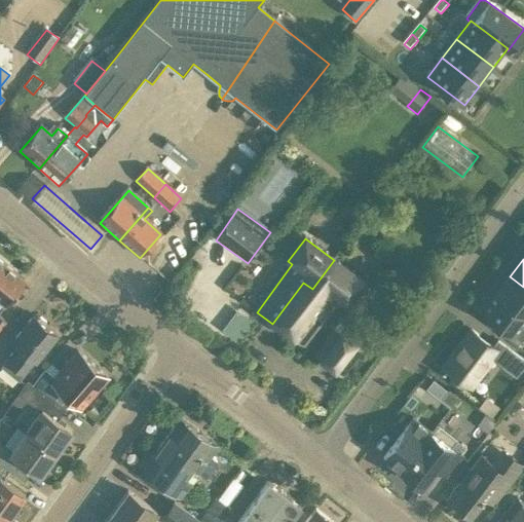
[(363,283),(334,260),(312,289),(303,283),(272,324),(305,349),(340,301),(345,304),(363,283)]
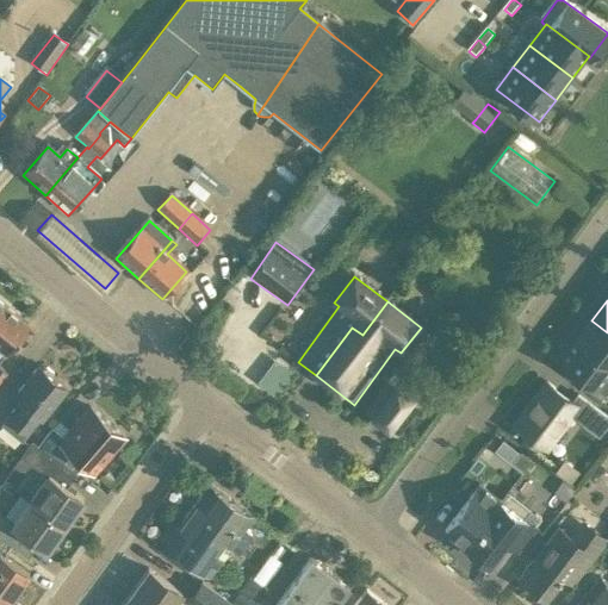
[(30,329),(6,310),(0,317),(0,350),(7,356),(30,329)]
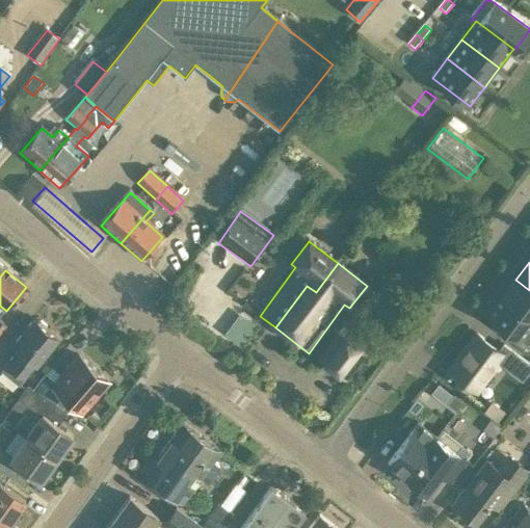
[(529,290),(515,280),(502,297),(529,318),(529,290)]
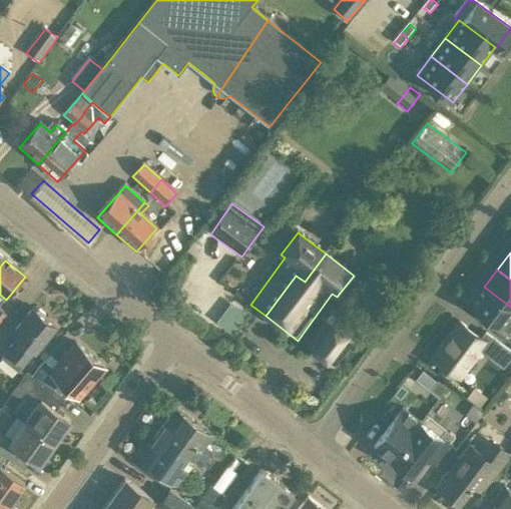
[(510,307),(484,287),(471,305),(503,330),(509,334),(510,332),(510,307)]
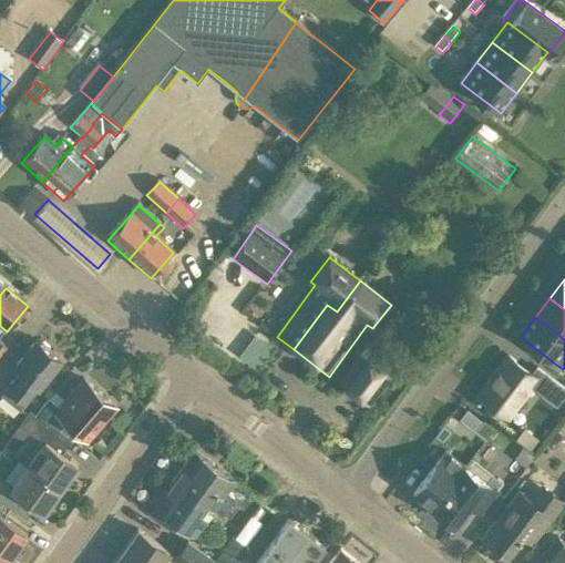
[(22,412),(27,407),(39,391),(41,393),(65,365),(39,344),(16,372),(21,376),(3,397),(22,412)]
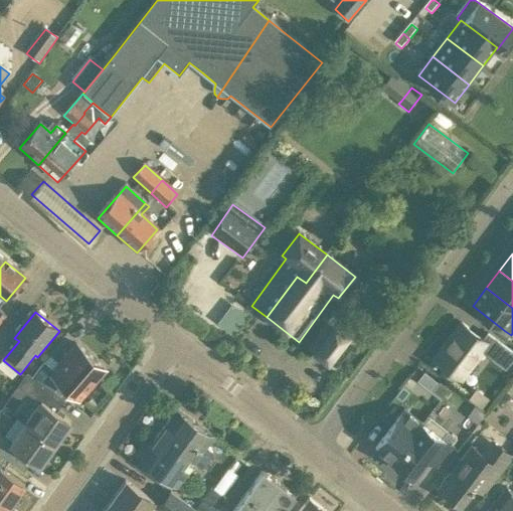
[(328,366),(329,364),(336,369),(356,343),(350,338),(335,326),(334,327),(327,322),(307,348),(314,353),(313,354),(328,366)]
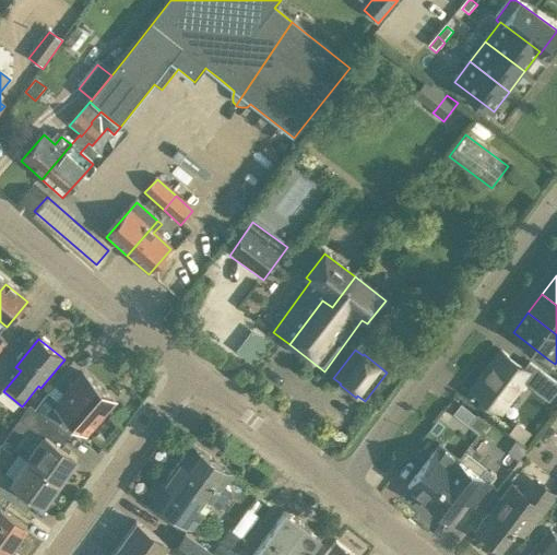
[(473,392),(501,413),(524,382),(549,401),(556,390),(556,385),(530,365),(525,370),(502,353),(473,392)]
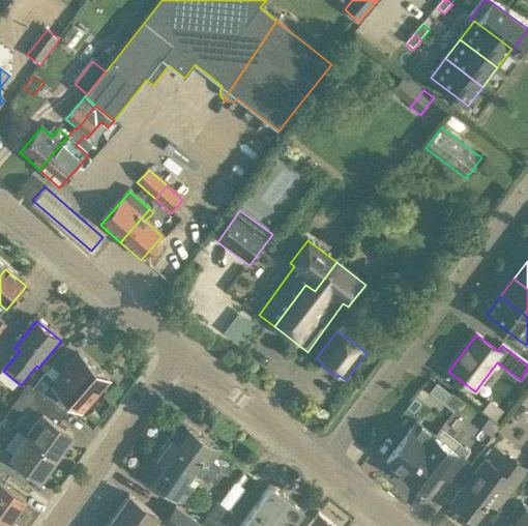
[(46,373),(33,389),(66,412),(71,405),(83,414),(110,383),(80,356),(62,377),(57,383),(47,374),(46,373)]
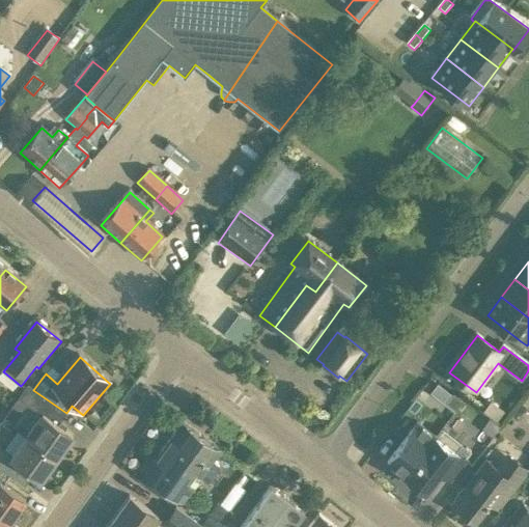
[(19,400),(40,416),(26,437),(57,459),(73,436),(60,426),(67,415),(28,386),(19,400)]
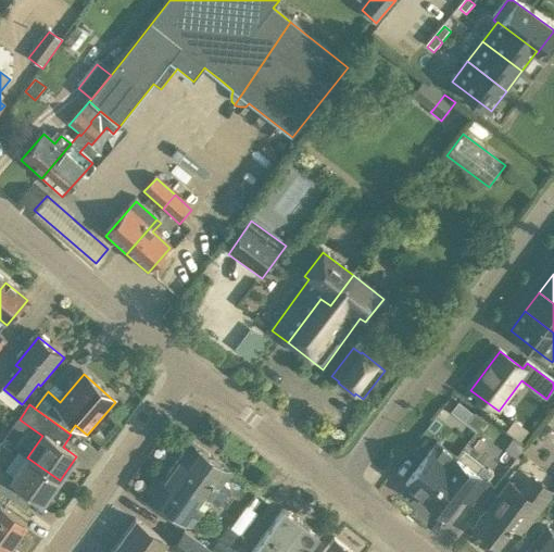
[(475,414),(475,415),(467,425),(478,433),(486,423),(475,414)]
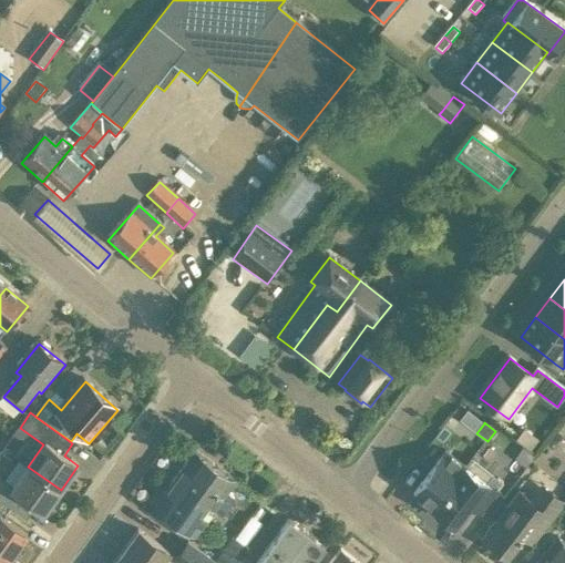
[(519,456),(520,464),(526,469),(535,458),(523,449),(519,456)]
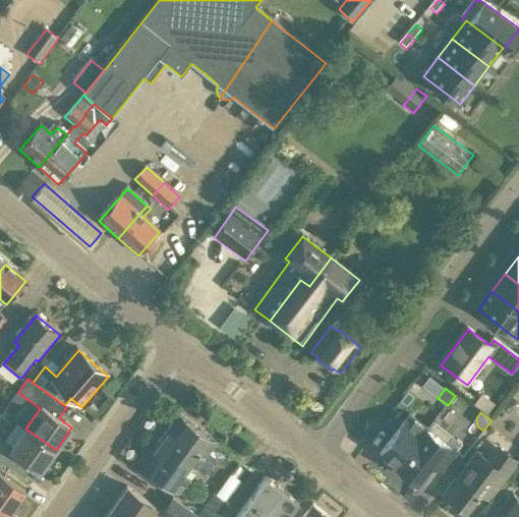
[(142,465),(164,480),(199,431),(178,415),(142,465)]
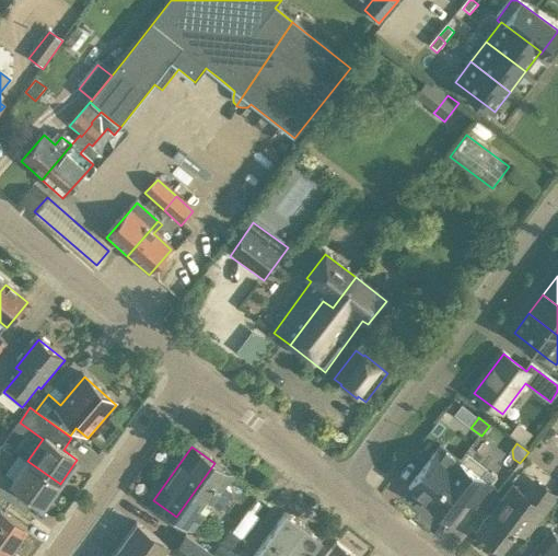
[(409,487),(429,502),(430,504),(461,463),(460,463),(440,448),(409,487)]
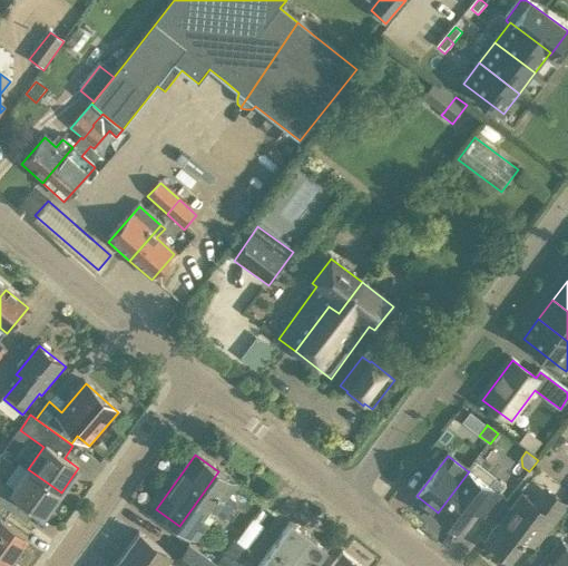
[(438,513),(437,511),(436,513),(458,529),(473,509),(485,519),(501,497),(490,488),(497,479),(475,462),(468,471),(469,471),(438,513)]
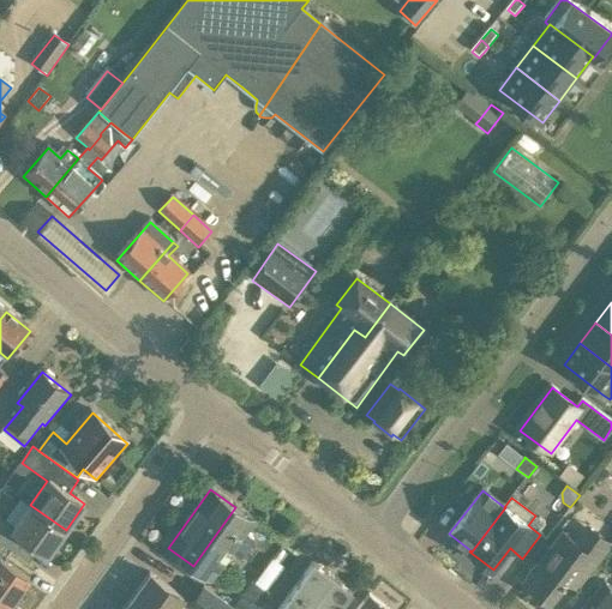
[(66,530),(30,505),(12,530),(48,555),(66,530)]
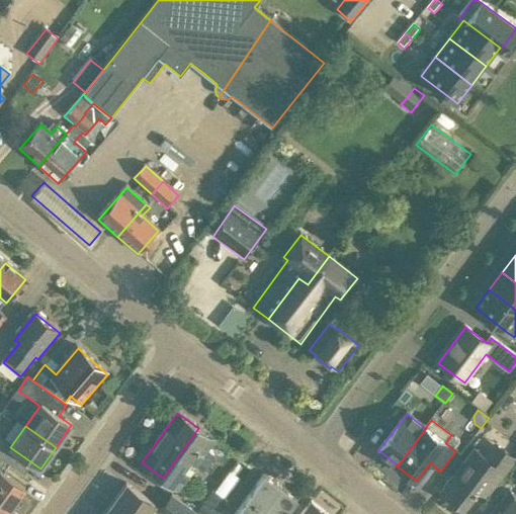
[(215,440),(198,428),(163,478),(179,489),(195,466),(202,470),(211,457),(205,452),(215,440)]
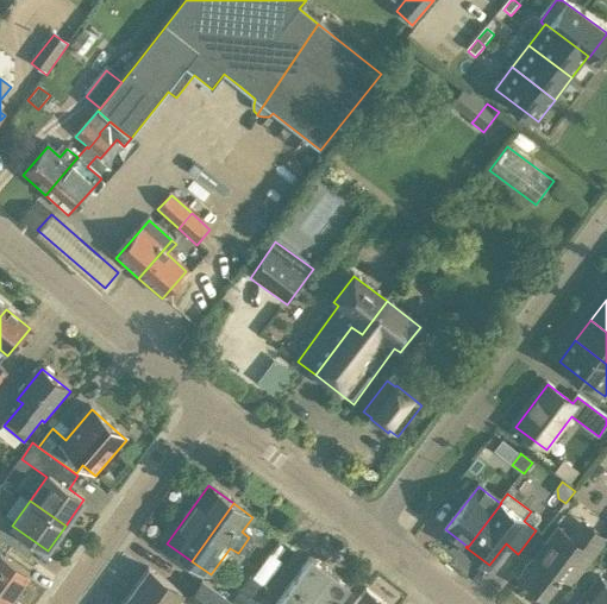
[(571,539),(559,530),(520,580),(546,601),(569,571),(580,579),(606,543),(606,541),(595,534),(589,541),(577,532),(571,539)]
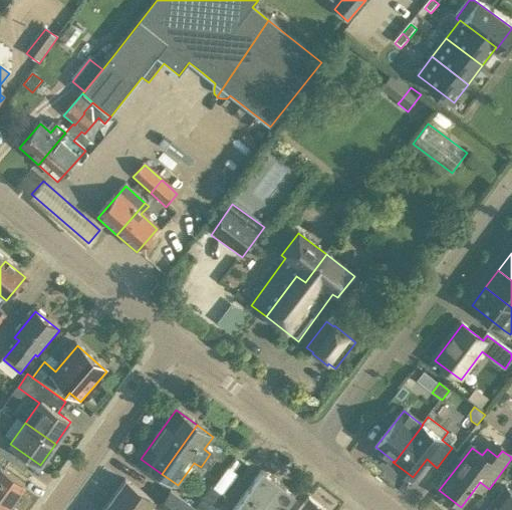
[(0,469),(0,499),(10,507),(25,487),(0,469)]
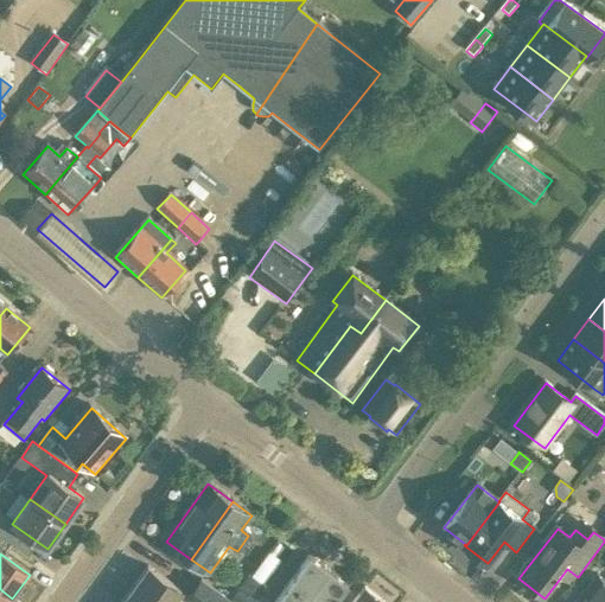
[(306,601),(329,570),(310,557),(278,601),(306,601)]
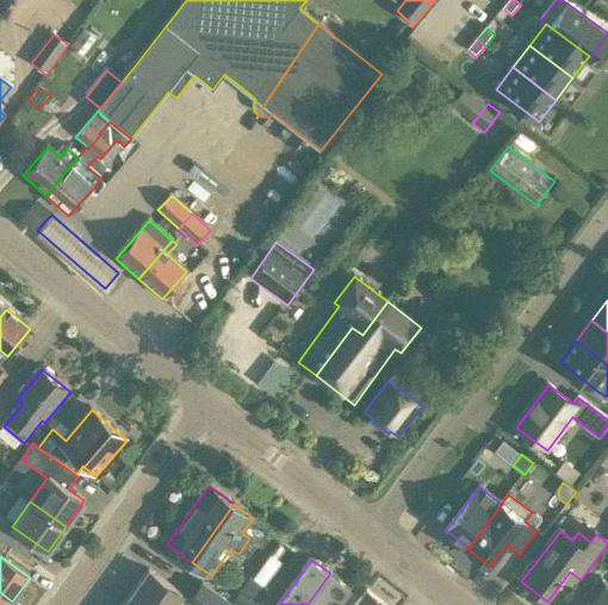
[(149,571),(130,598),(140,604),(174,604),(182,594),(149,571)]
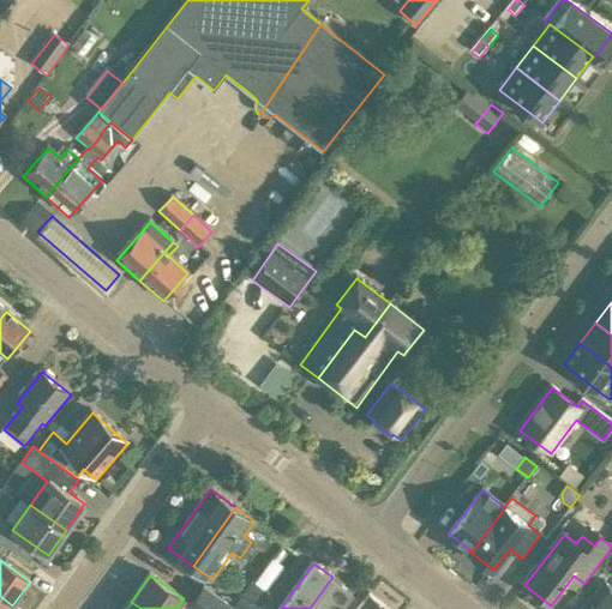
[(337,608),(352,591),(333,577),(310,608),(337,608)]
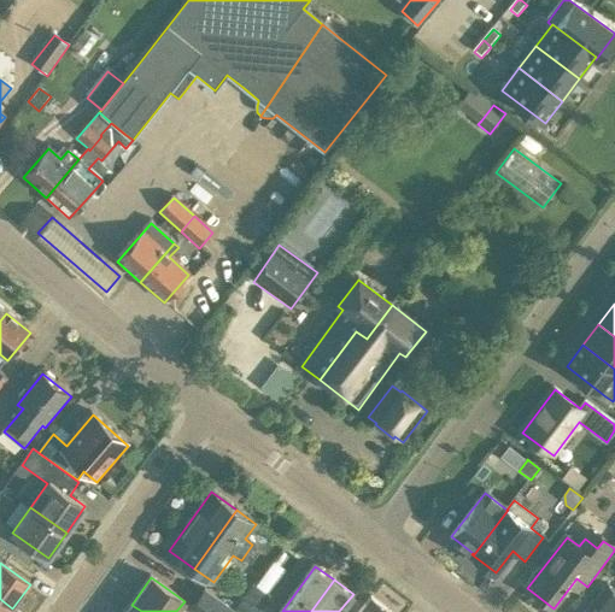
[(261,611),(271,598),(256,587),(238,611),(261,611)]
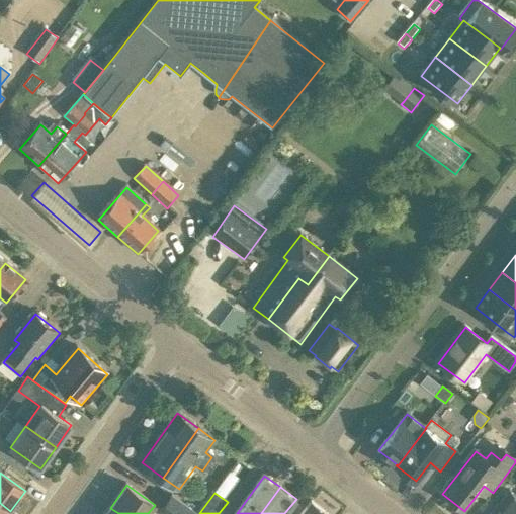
[(514,513),(515,512),(515,497),(510,493),(492,513),(514,513)]
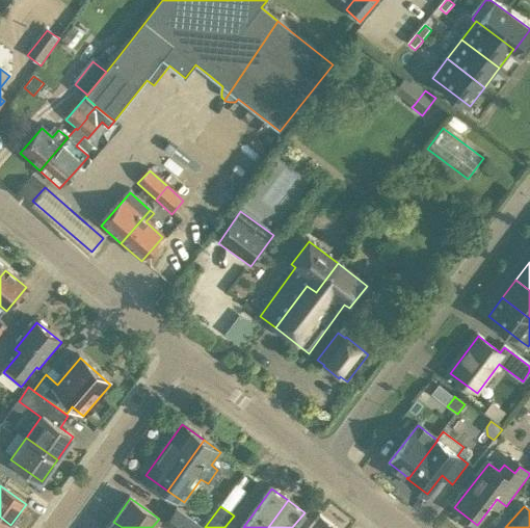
[(178,511),(167,527),(201,527),(178,511)]
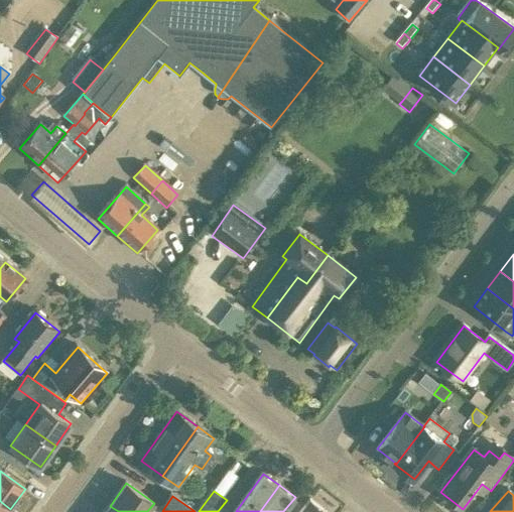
[(8,511),(10,509),(0,501),(0,511),(8,511)]
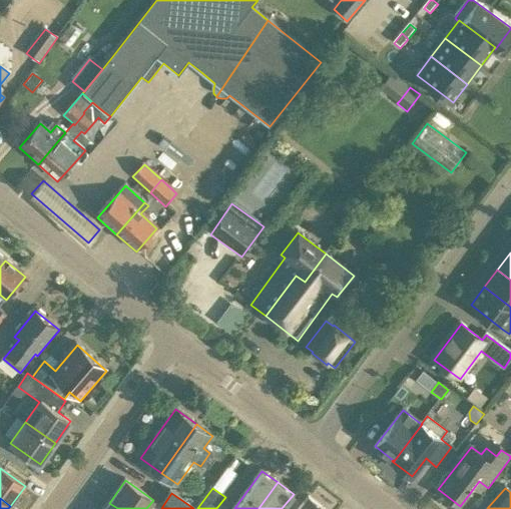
[(322,508),(308,498),(300,508),(322,508)]
